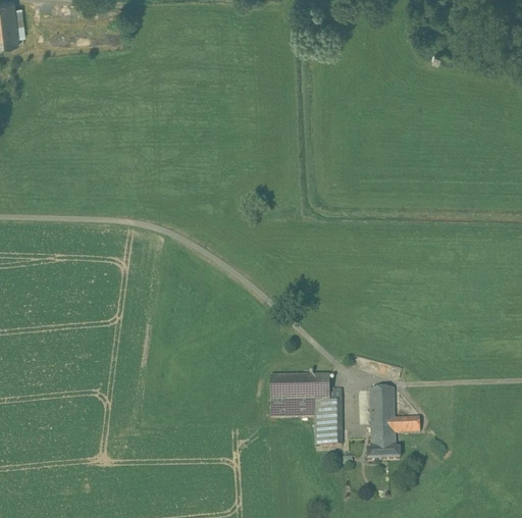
[(0,0),(0,43),(18,41),(18,35),(14,5),(13,0),(0,0)]
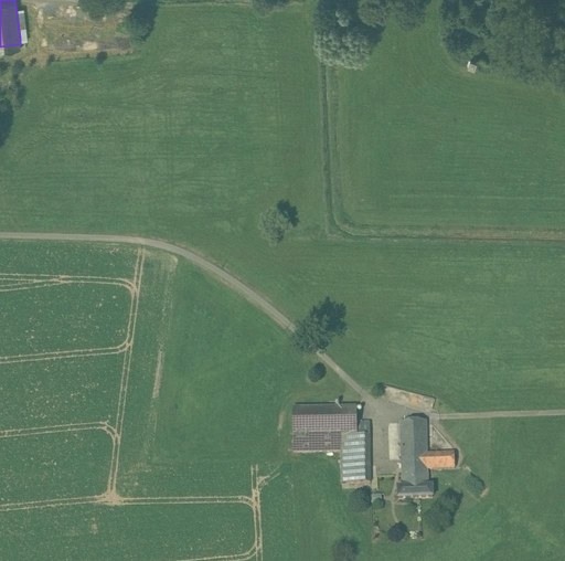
[(23,4),(16,6),(20,38),(27,36),(23,4)]
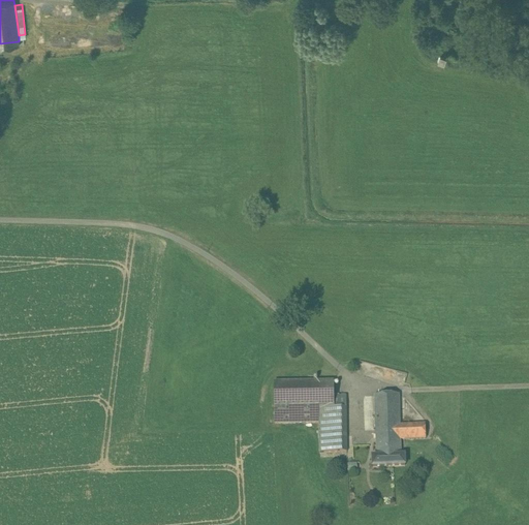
[(334,376),(274,377),(274,404),(334,403),(334,391),(334,376)]
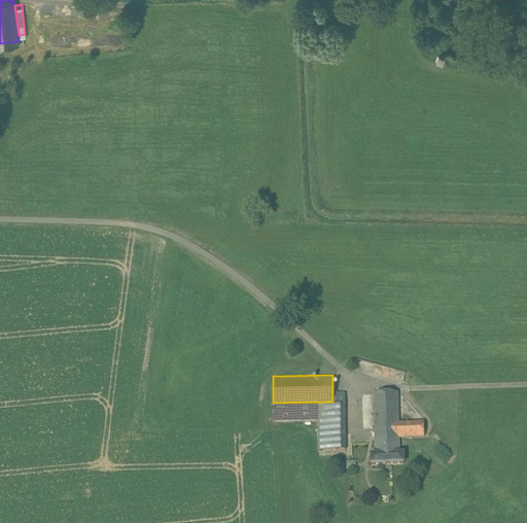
[(397,389),(374,390),(375,436),(399,434),(424,433),(423,419),(398,420),(397,389)]
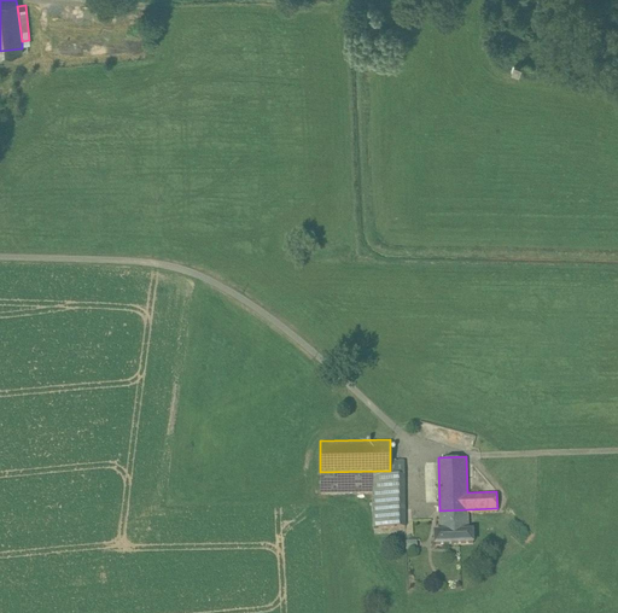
[(404,471),(390,471),(320,472),(321,490),(373,489),(373,479),(386,479),(386,513),(406,513),(404,471)]
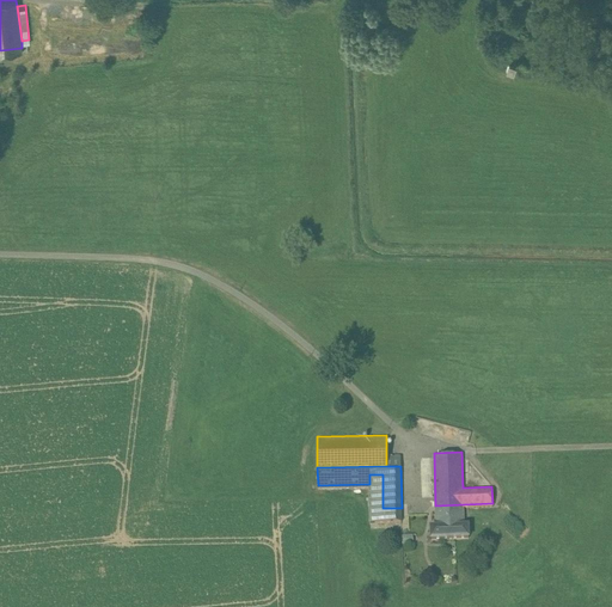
[(383,508),(383,474),(369,474),(369,484),(369,519),(402,519),(402,508),(383,508)]
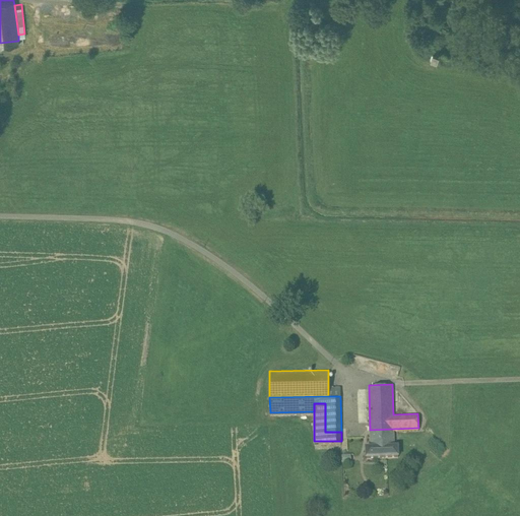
[(371,445),(394,444),(394,429),(370,430),(371,445)]
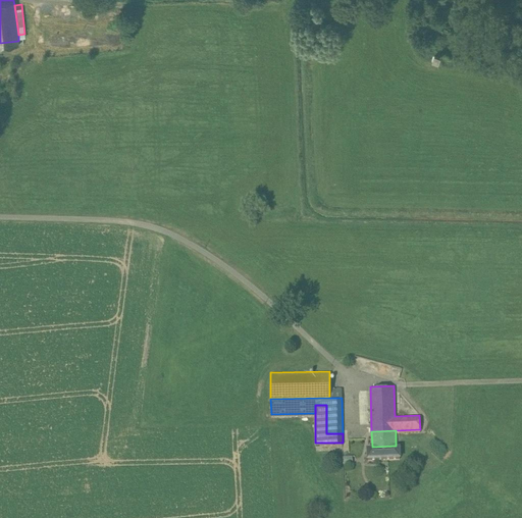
[(396,446),(372,447),(367,447),(368,457),(400,456),(400,446),(396,446)]
